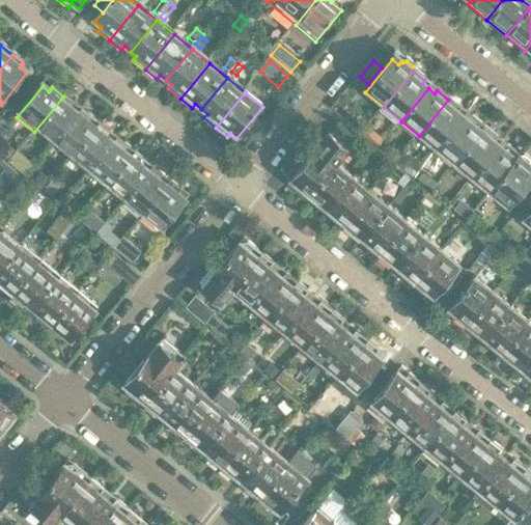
[(76,106),(63,97),(34,132),(53,146),(78,115),(72,110),(76,106)]
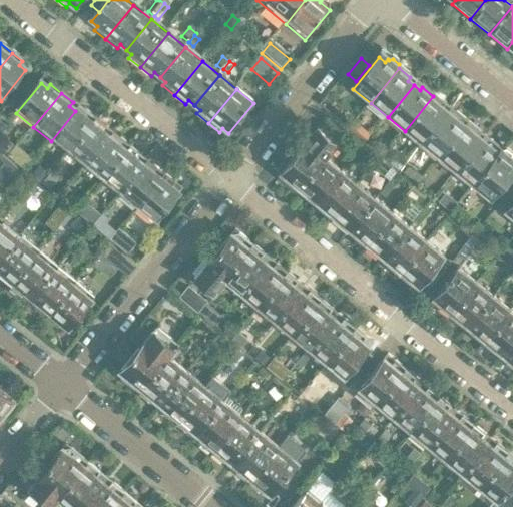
[(445,106),(433,96),(405,131),(423,145),(449,114),(442,109),(445,106)]
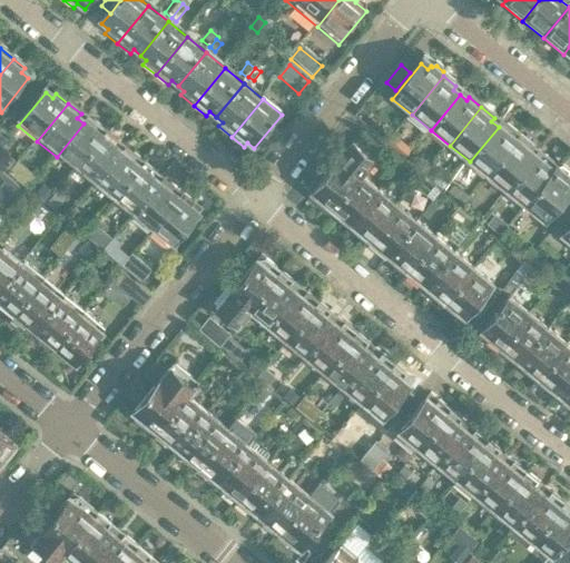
[(90,129),(84,124),(57,157),(75,173),(106,135),(94,125),(90,129)]
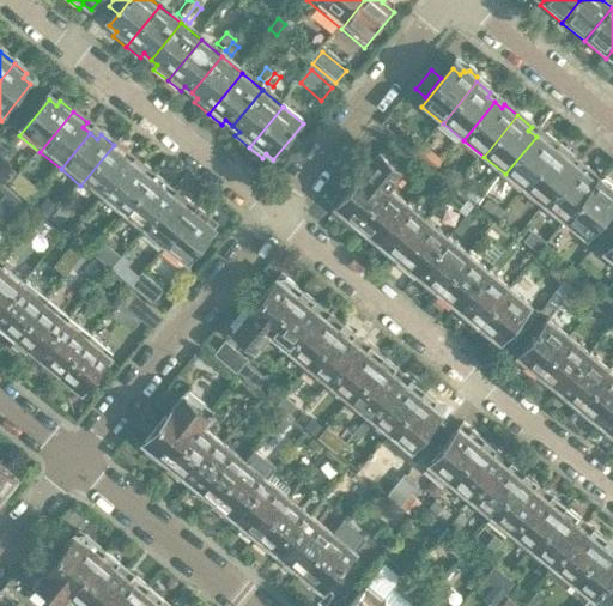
[(542,141),(536,137),(505,174),(525,191),(558,149),(546,138),(542,141)]
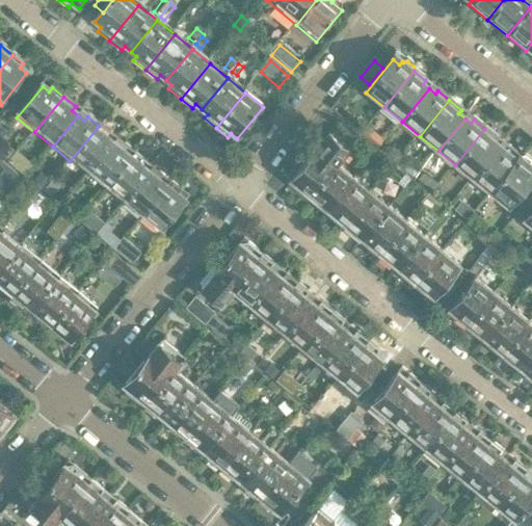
[(111,135),(99,126),(70,161),(88,176),(114,145),(108,139),(111,135)]
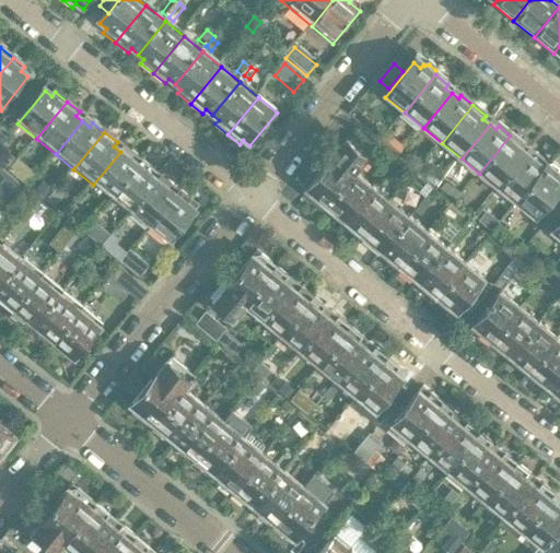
[(523,145),(510,136),(479,174),(500,190),(527,155),(520,149),(523,145)]
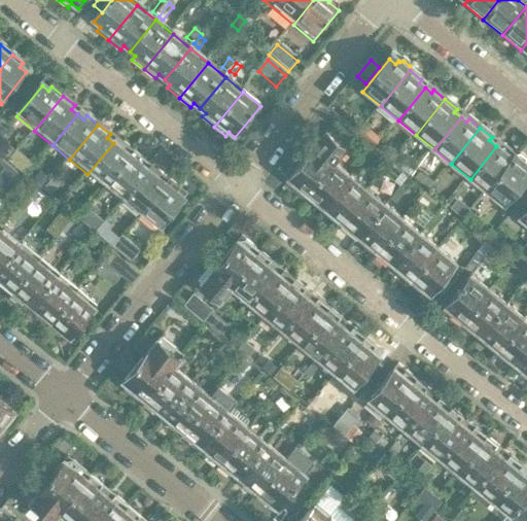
[(362,129),(357,136),(375,150),(380,143),(362,129)]
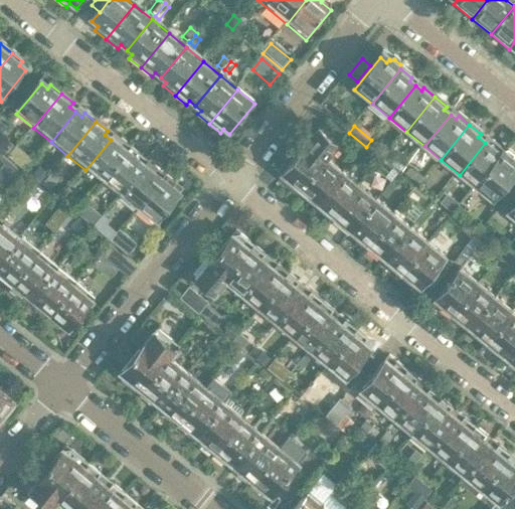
[(284,185),(297,196),(325,162),(326,162),(337,148),(319,133),(306,149),(283,177),(284,185)]
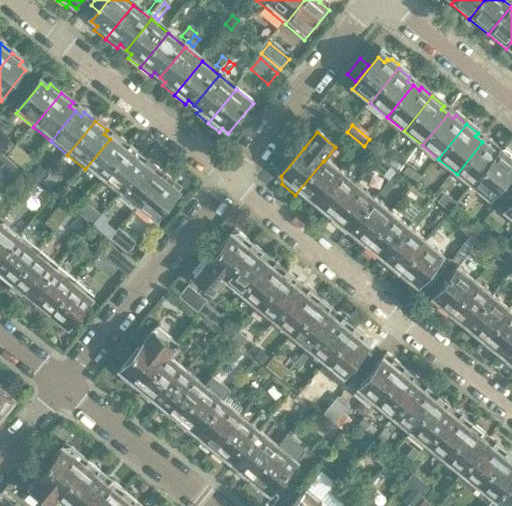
[(115,143),(110,139),(85,169),(102,183),(130,149),(118,140),(115,143)]
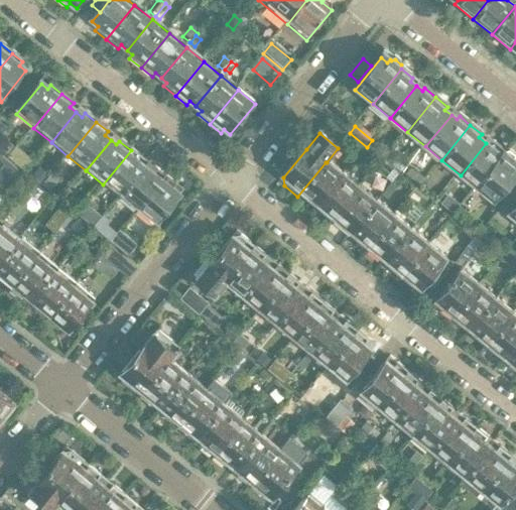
[(491,147),(486,143),(461,175),(477,189),(506,154),(494,144),(491,147)]
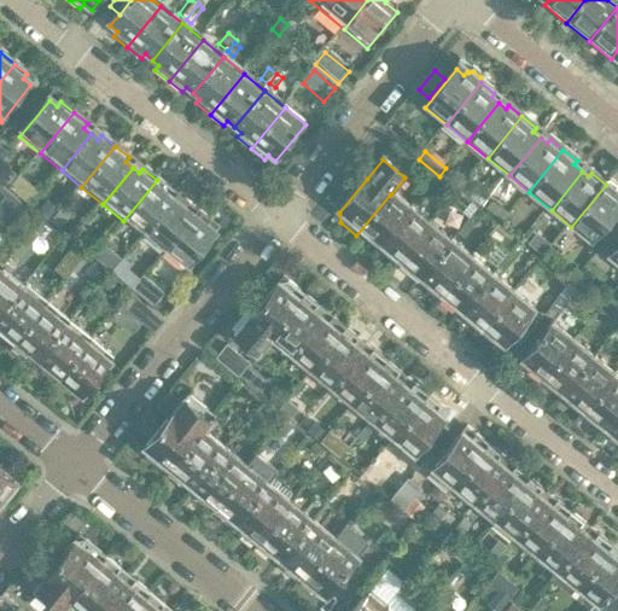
[(21,178),(16,185),(10,192),(21,202),(33,187),(21,178)]
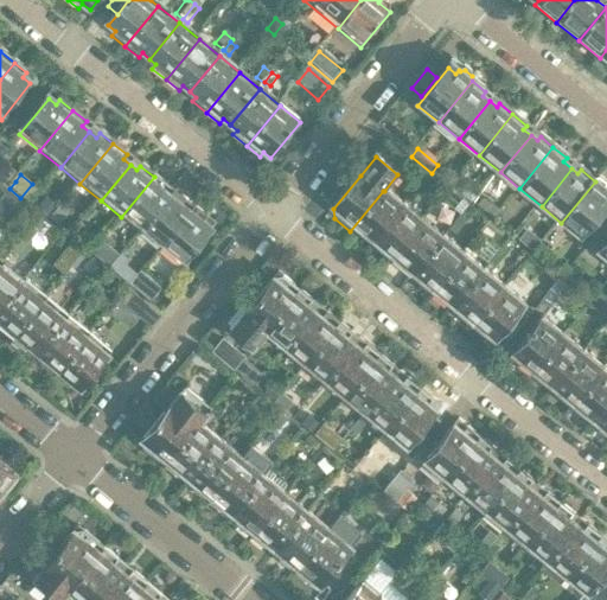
[(449,174),(443,183),(452,189),(458,182),(449,174)]
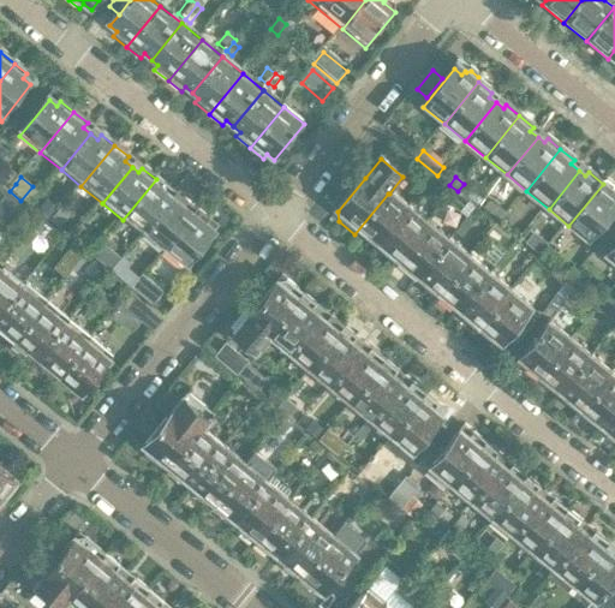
[(169,190),(156,179),(123,220),(143,237),(172,200),(166,195),(169,190)]
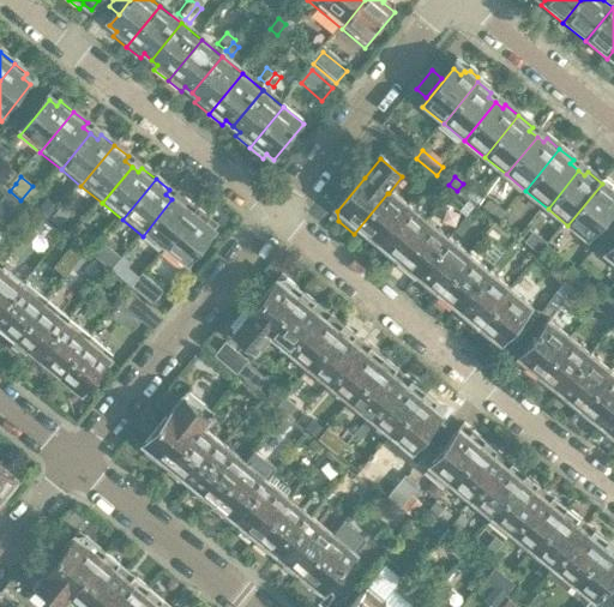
[(606,181),(602,184),(567,226),(588,241),(596,232),(605,239),(613,227),(613,210),(613,208),(613,199),(612,197),(613,193),(613,192),(613,188),(606,181)]
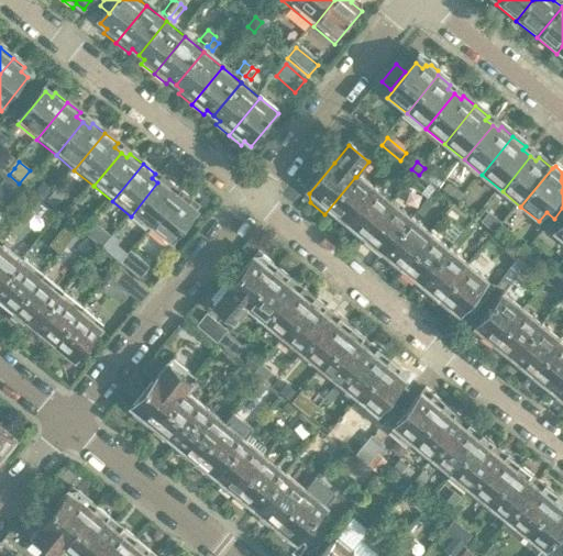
[(438,176),(431,185),(439,191),(445,182),(438,176)]
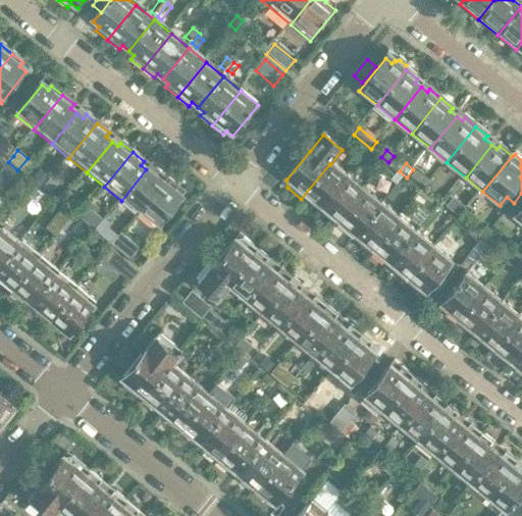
[(329,164),(301,199),(313,208),(316,204),(322,209),(347,178),(330,164),(329,164)]
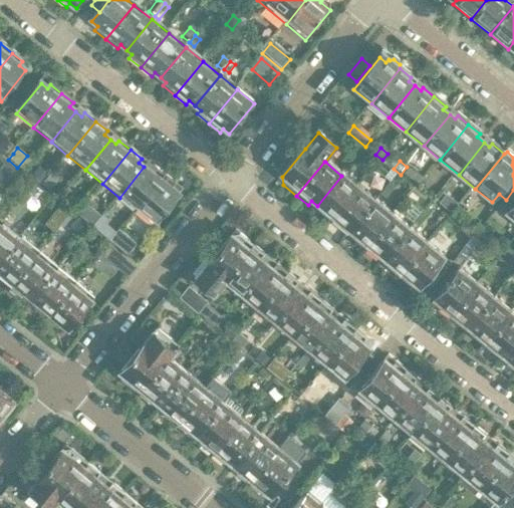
[(7,165),(0,174),(0,189),(2,191),(17,173),(7,165)]
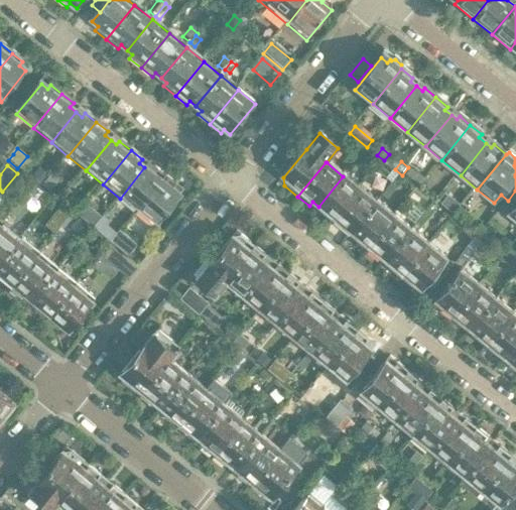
[(150,172),(144,167),(120,199),(138,214),(166,179),(153,168),(150,172)]
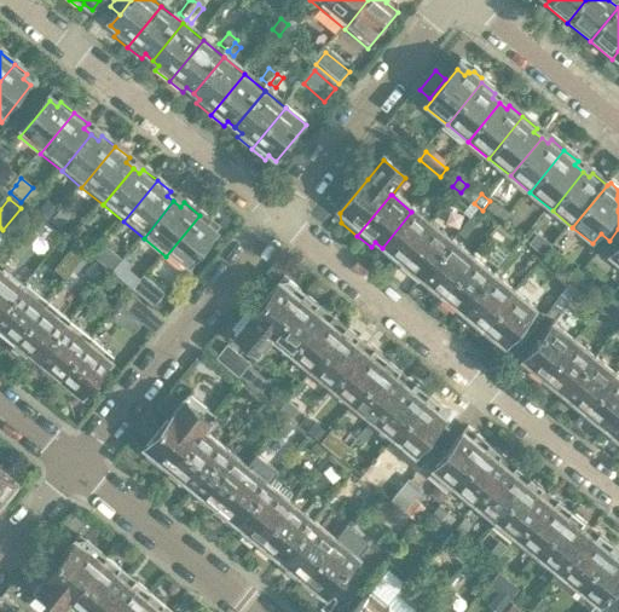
[(46,205),(38,215),(51,226),(59,215),(46,205)]
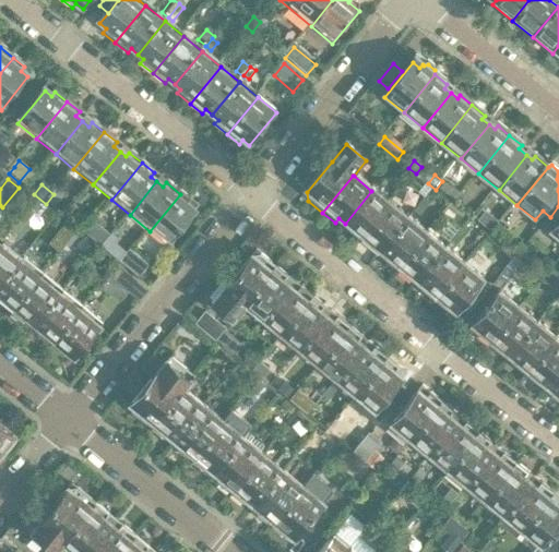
[(57,190),(54,194),(46,204),(55,212),(67,198),(57,190)]
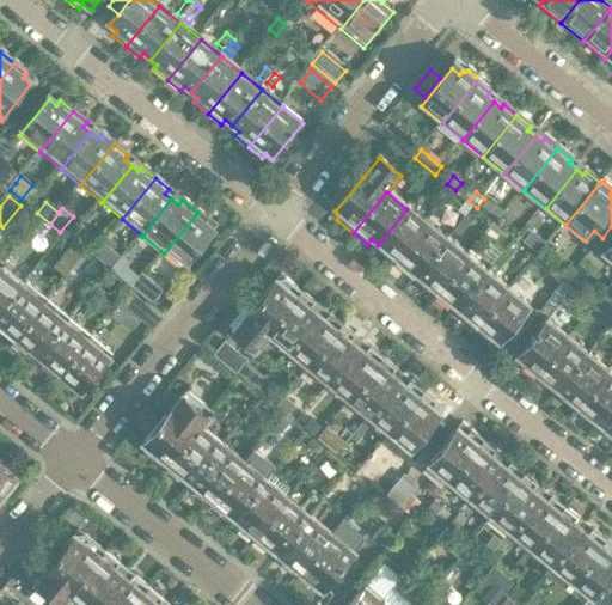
[(490,208),(485,215),(496,224),(502,217),(490,208)]
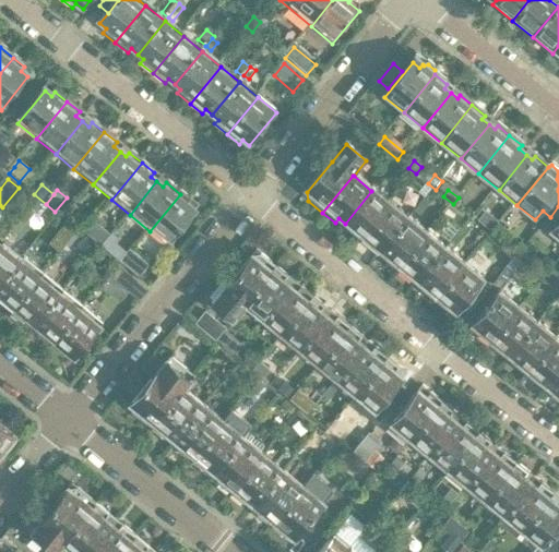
[(371,191),(345,224),(351,229),(347,232),(359,243),(390,205),(371,191)]
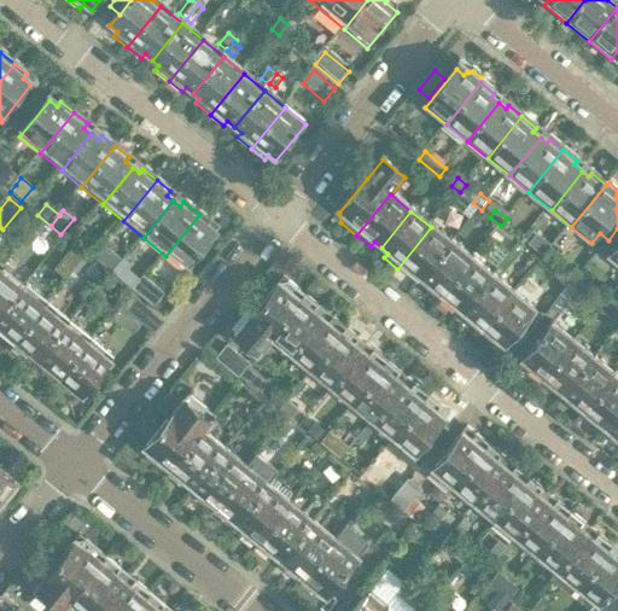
[(211,225),(199,215),(165,256),(185,272),(215,236),(208,230),(211,225)]
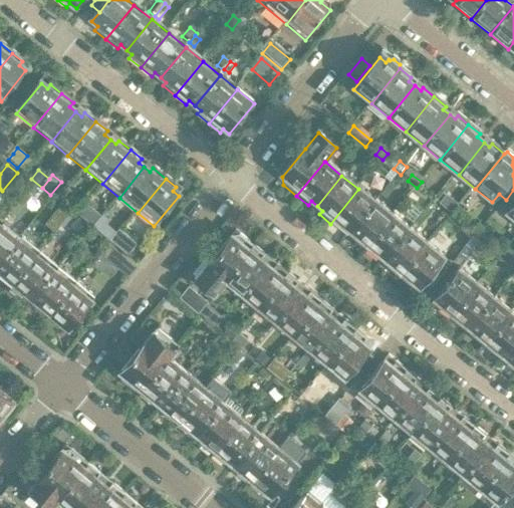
[(395,191),(391,187),(380,199),(386,203),(395,191)]
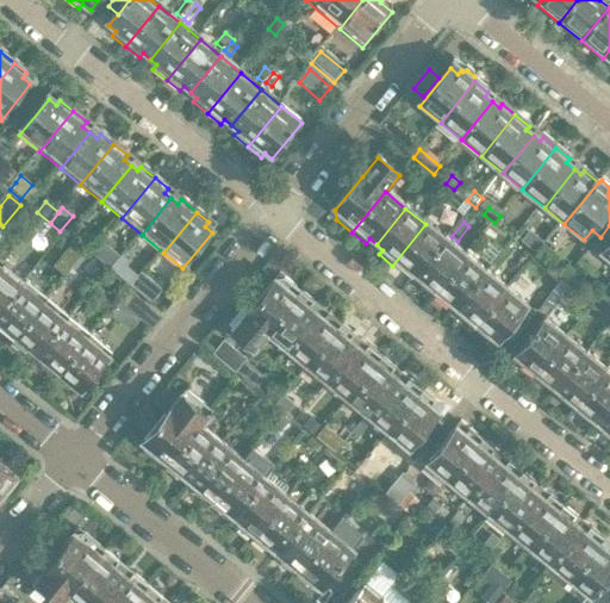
[(425,224),(392,266),(405,277),(410,272),(417,278),(447,242),(425,224)]
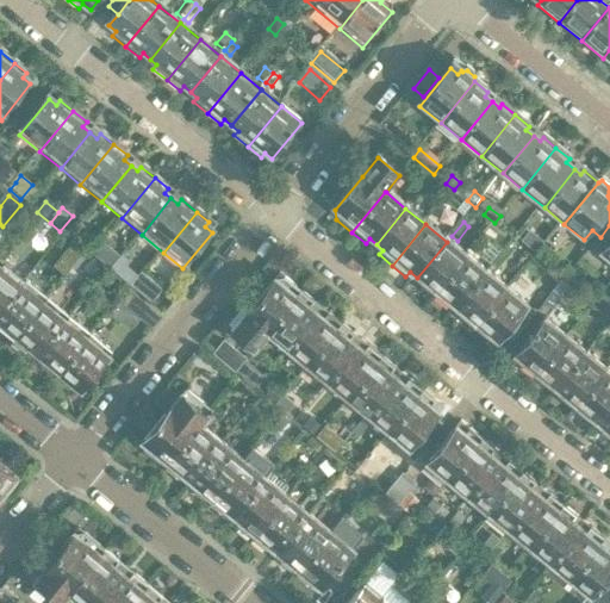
[(79,229),(70,240),(78,246),(87,235),(79,229)]
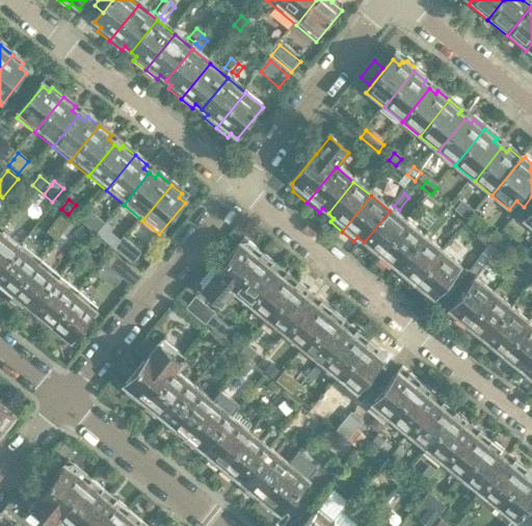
[(390,211),(364,242),(369,246),(366,251),(378,261),(407,225),(390,211)]
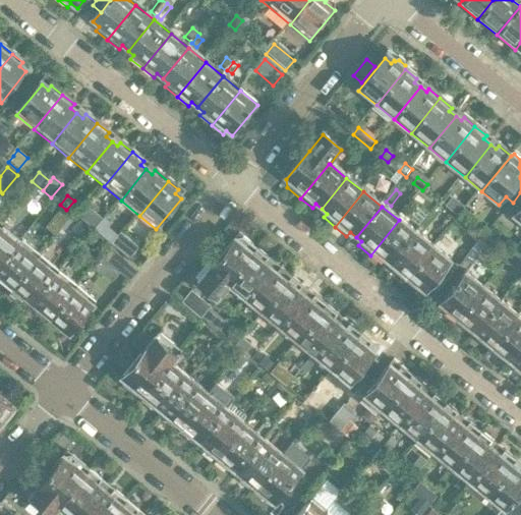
[(61,230),(68,220),(62,215),(54,225),(61,230)]
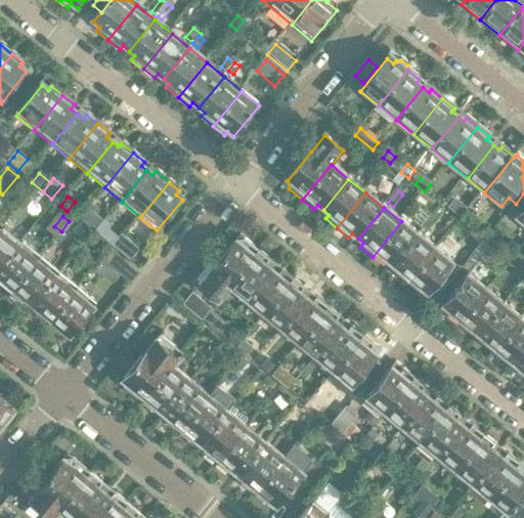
[(439,220),(434,216),(422,231),(426,235),(439,220)]
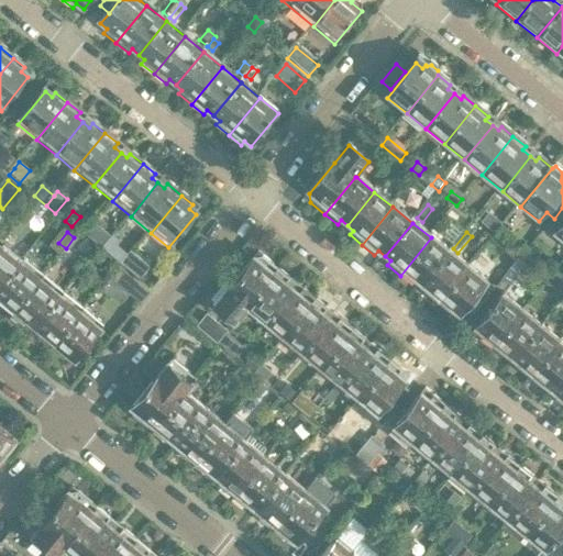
[(431,237),(400,276),(412,285),(416,281),(422,286),(449,253),(431,237)]
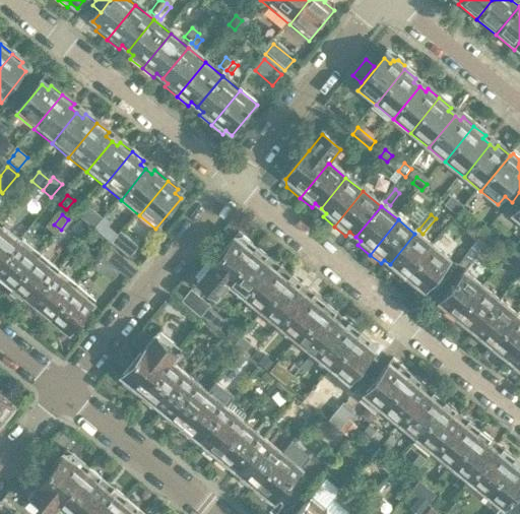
[(91,220),(86,227),(94,233),(100,227),(91,220)]
